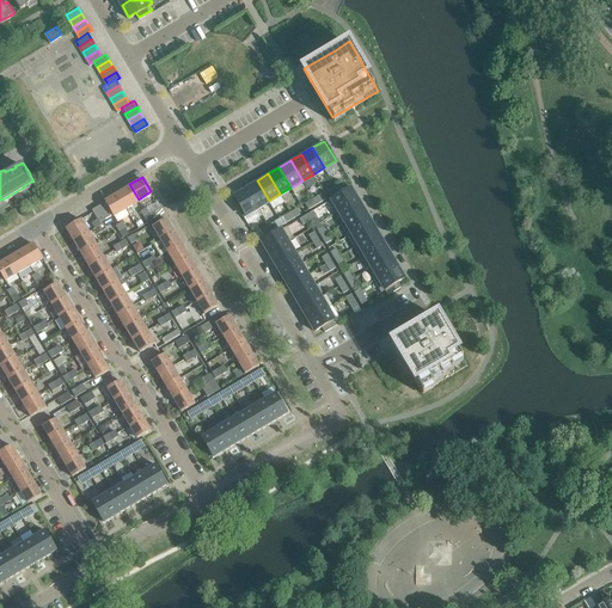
[(337,190),(344,185),(341,179),(334,184),(337,190)]
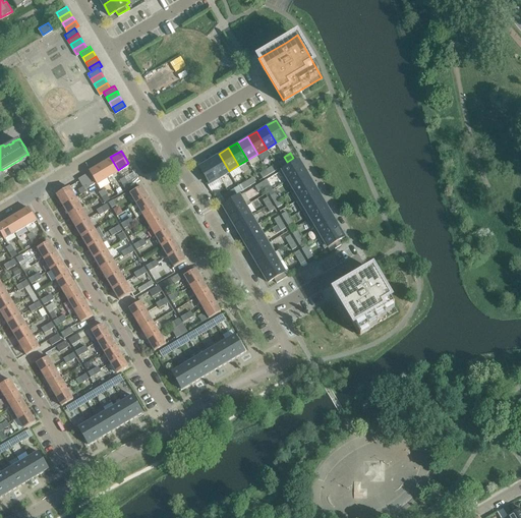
[(209,159),(219,176),(229,171),(219,154),(209,159)]
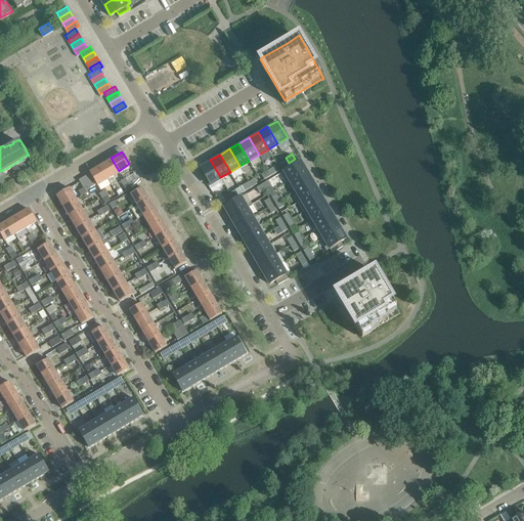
[(107,177),(119,171),(111,158),(100,164),(107,177)]
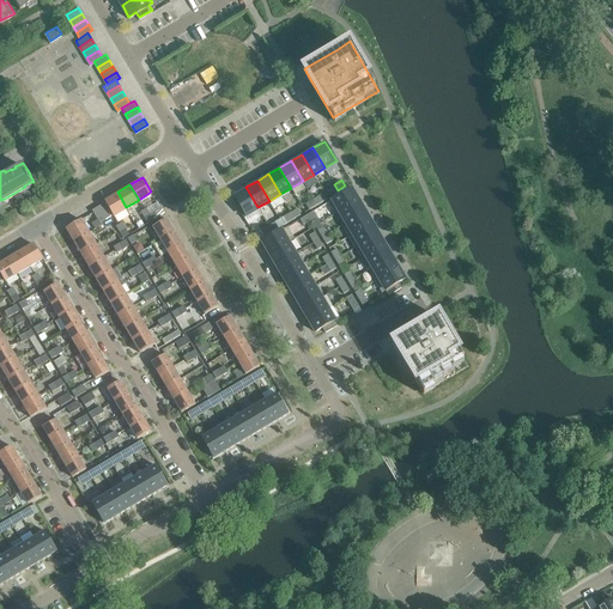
[(331,194),(338,190),(334,184),(327,188),(331,194)]
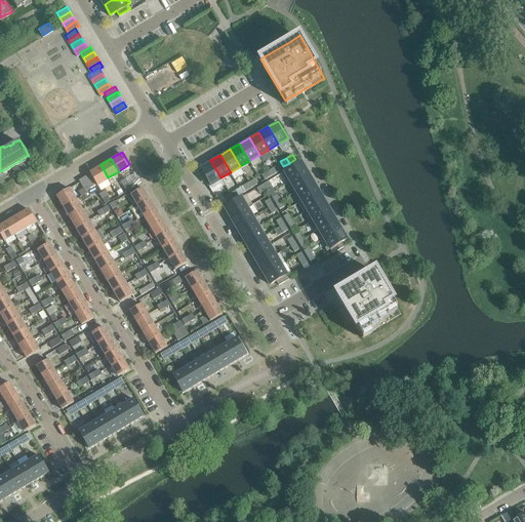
[(281,171),(287,182),(307,169),(301,159),(281,171)]
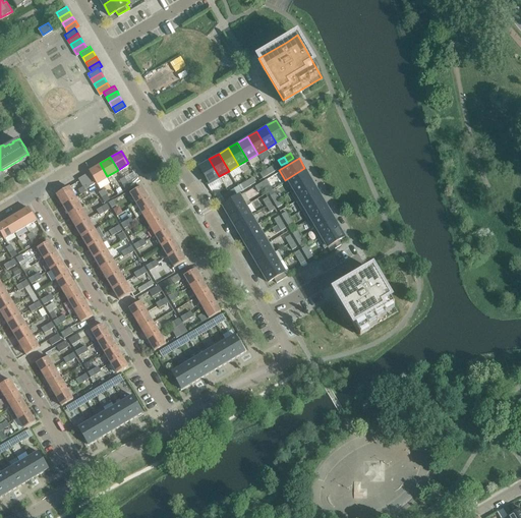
[(199,165),(210,182),(219,176),(209,159),(199,165)]
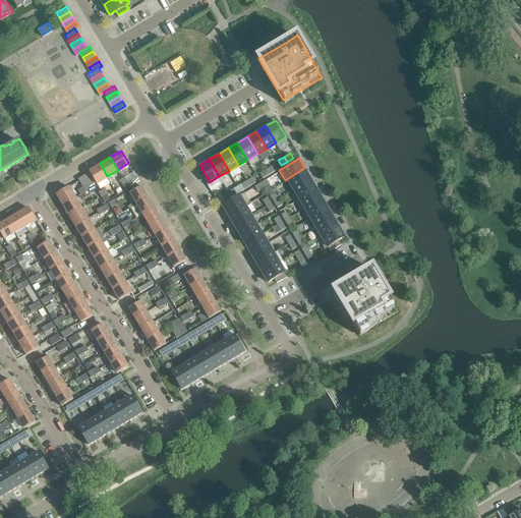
[(89,169),(90,170),(96,180),(97,182),(107,176),(100,163),(89,169)]
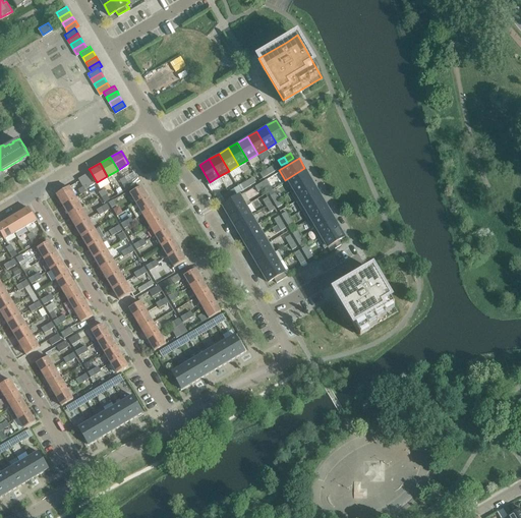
[(269,173),(274,169),(271,164),(266,168),(269,173)]
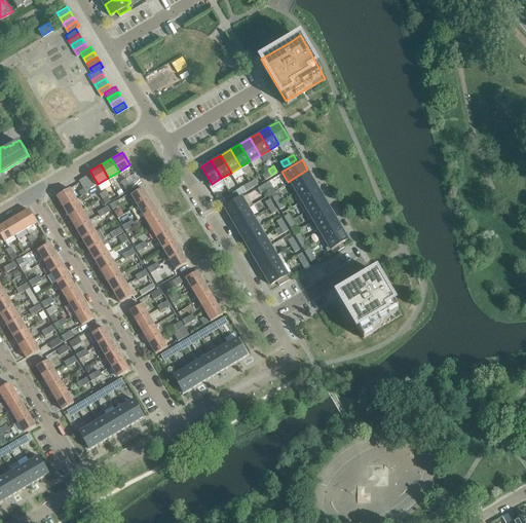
[(265,178),(271,175),(268,170),(262,173),(265,178)]
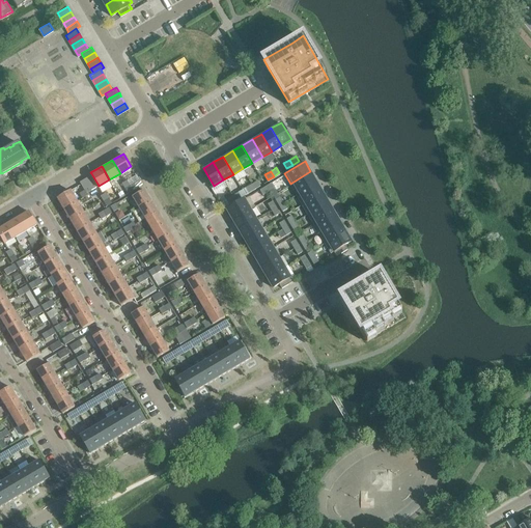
[(310,171),(290,184),(296,193),(316,182),(310,171)]
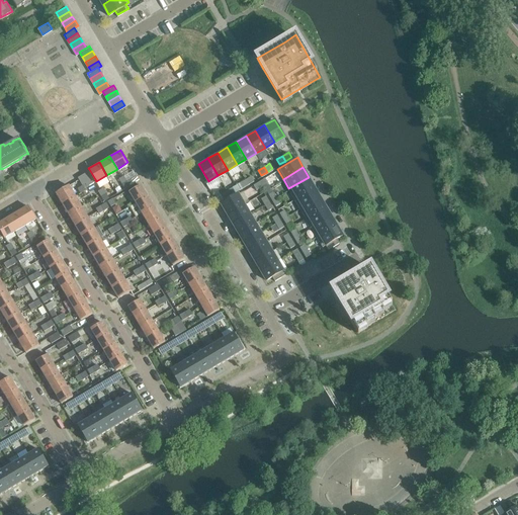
[(89,183),(95,179),(89,169),(83,172),(89,183)]
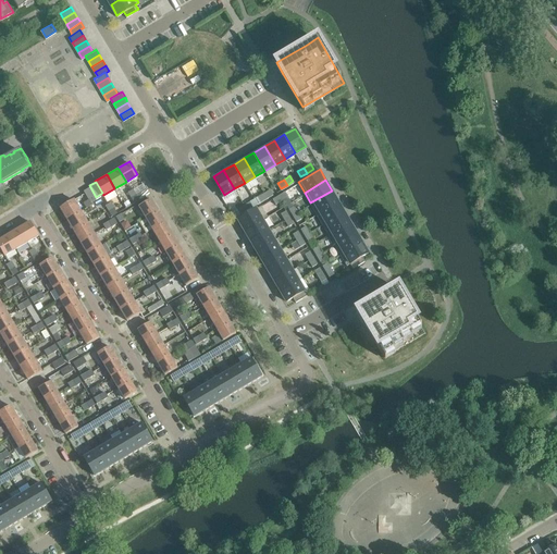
[(84,189),(88,198),(89,198),(90,200),(96,197),(89,185),(84,189)]
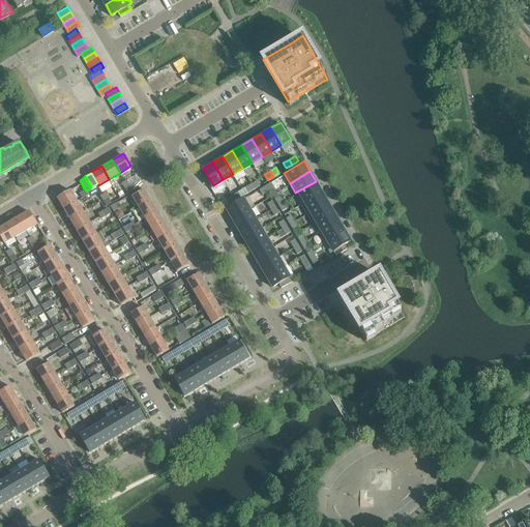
[(141,183),(138,177),(128,182),(129,183),(133,188),(141,183)]
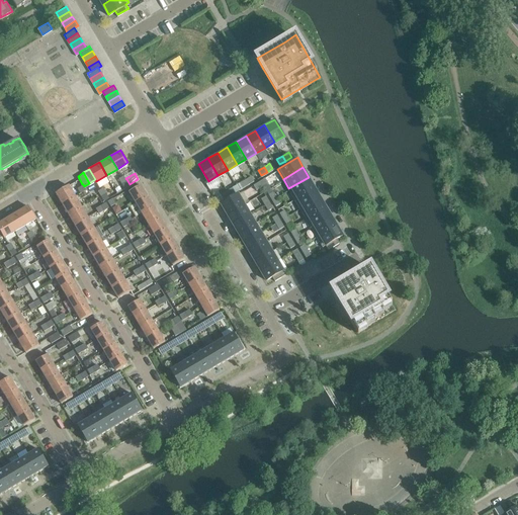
[(248,183),(254,179),(251,174),(245,178),(248,183)]
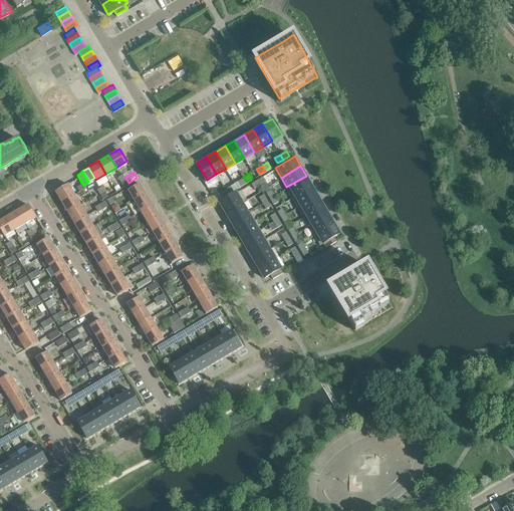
[(260,184),(266,180),(263,175),(257,179),(260,184)]
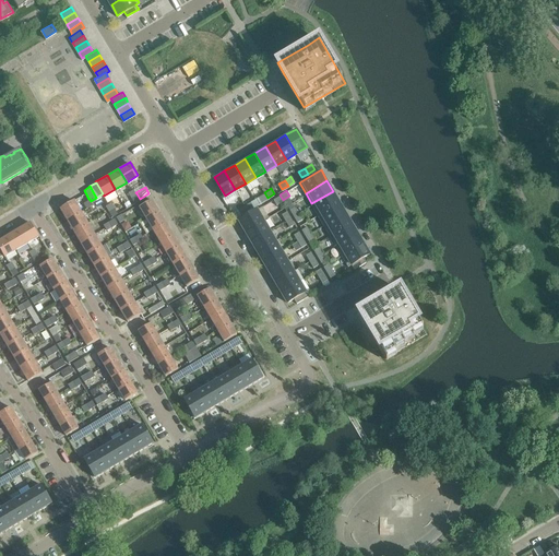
[(311,203),(318,214),(339,201),(333,191),(311,203)]
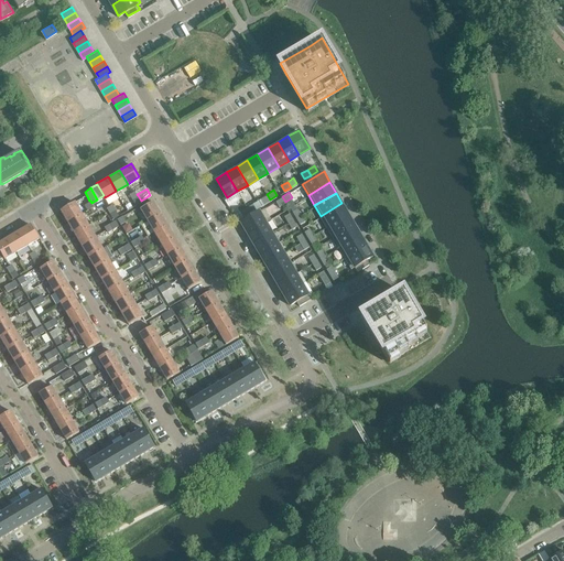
[(263,203),(270,200),(267,194),(260,197),(263,203)]
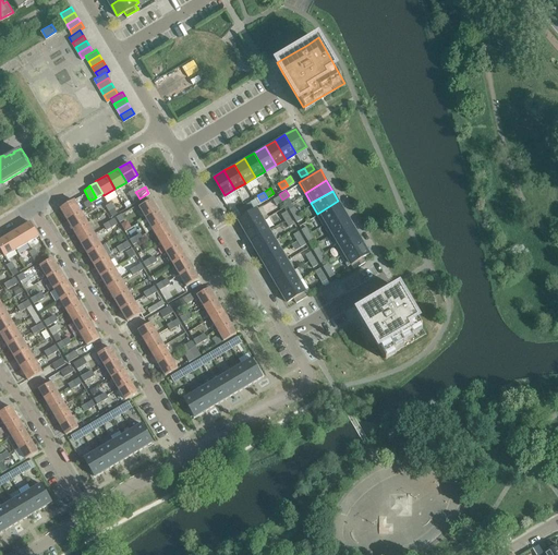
[(276,203),(282,200),(279,194),(273,197),(276,203)]
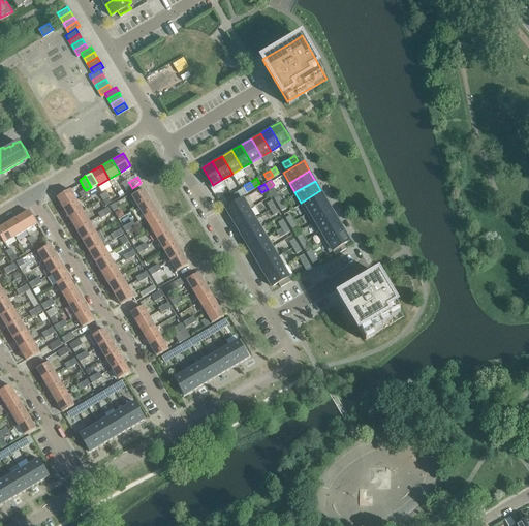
[(57,195),(63,206),(76,198),(70,187),(57,195)]
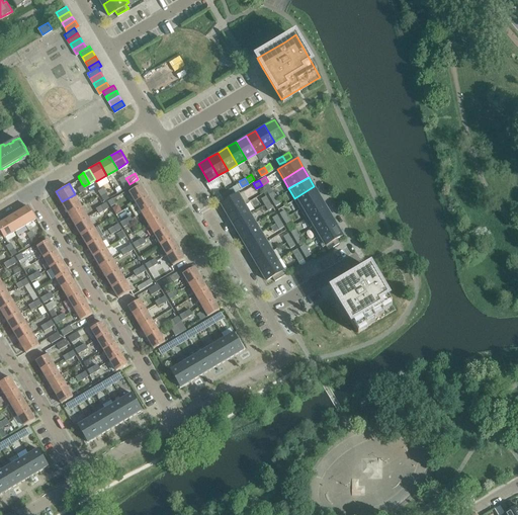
[(147,193),(141,183),(128,190),(136,200),(147,193)]
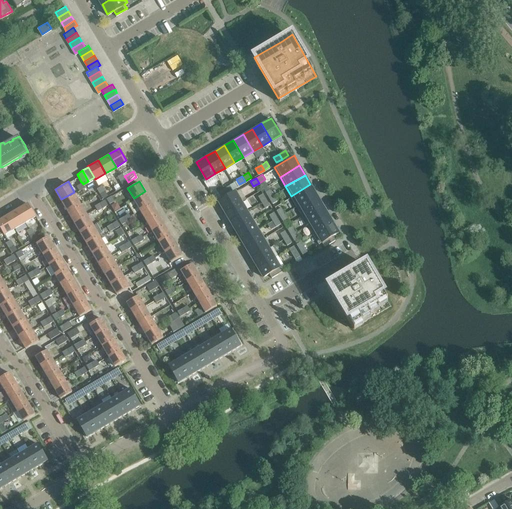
[(226,192),(232,188),(229,183),(224,187),(226,192)]
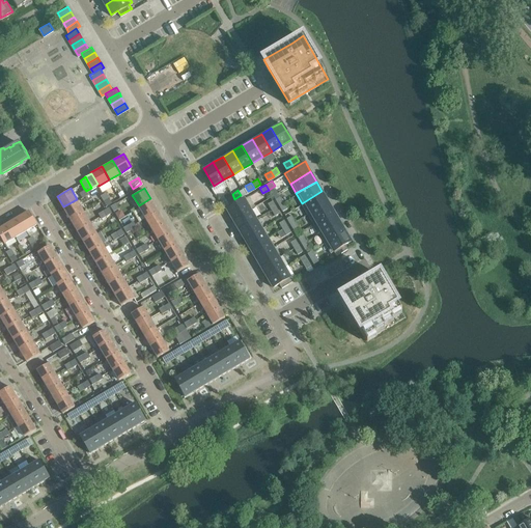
[(322,191),(302,203),(307,213),(328,200),(322,191)]
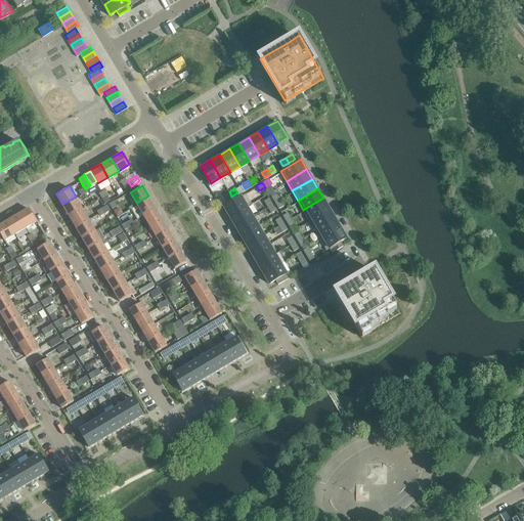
[(226,200),(231,197),(229,191),(223,194),(226,200)]
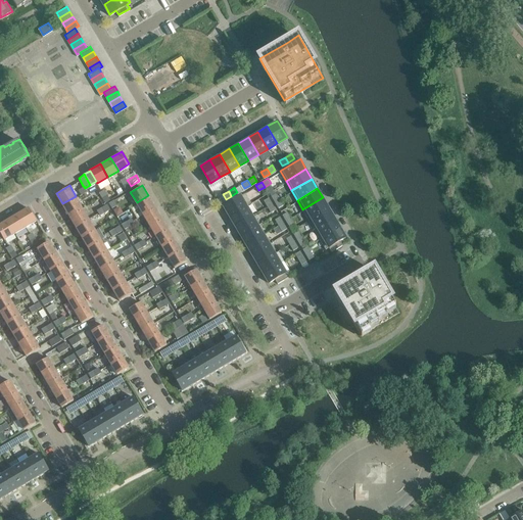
[(274,200),(279,197),(276,191),(271,194),(274,200)]
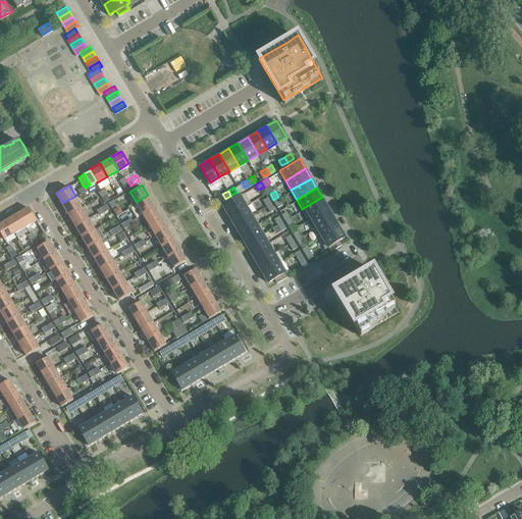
[(228,214),(246,204),(240,194),(222,204),(228,214)]
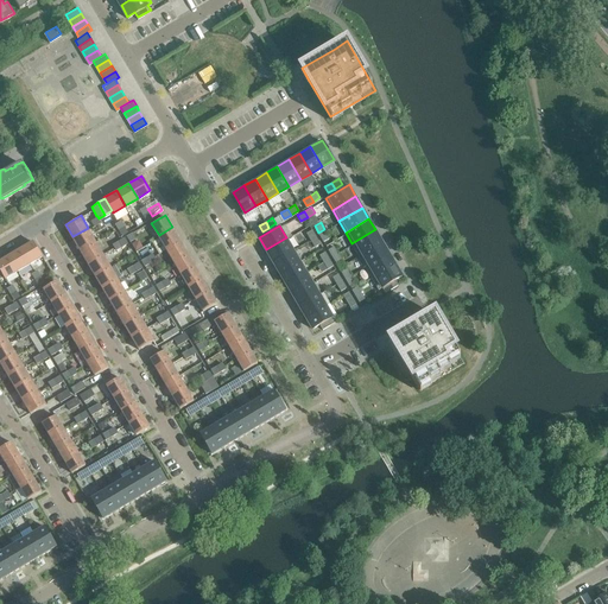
[(179,240),(172,227),(159,235),(166,247),(179,240)]
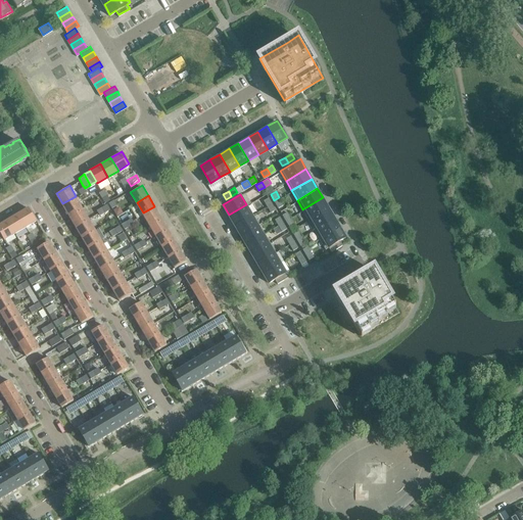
[(76,196),(62,203),(68,215),(82,206),(76,196)]
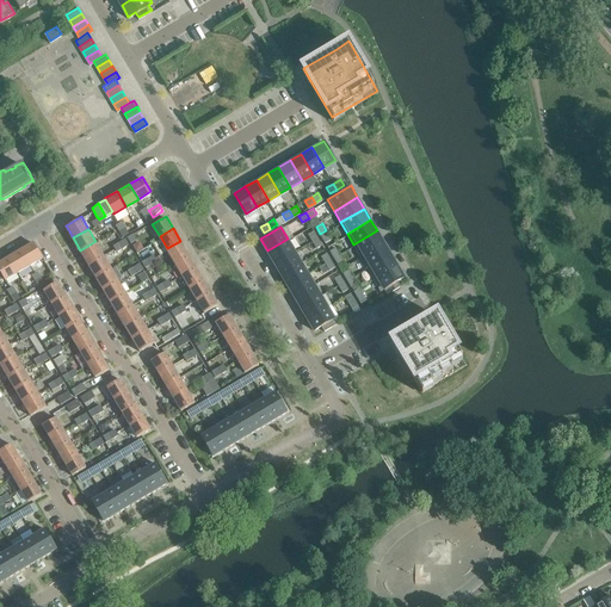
[(312,239),(318,236),(314,229),(308,233),(312,239)]
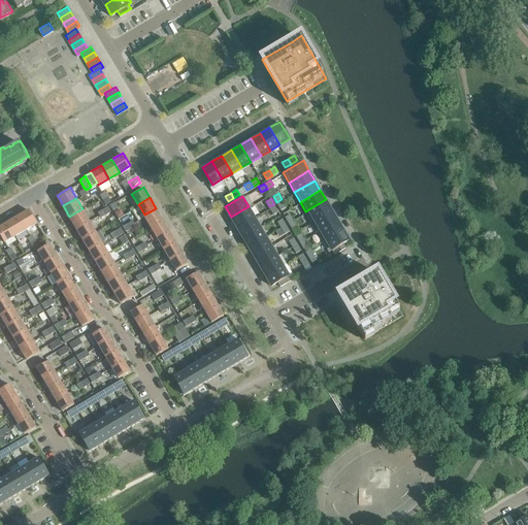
[(281,208),(286,205),(282,199),(276,202),(281,208)]
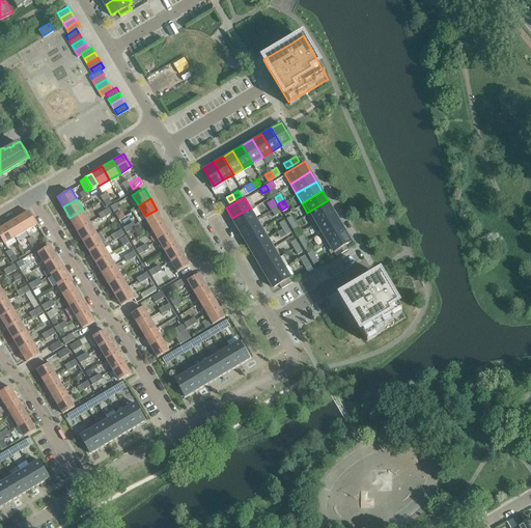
[(307,213),(313,222),(333,210),(328,200),(307,213)]
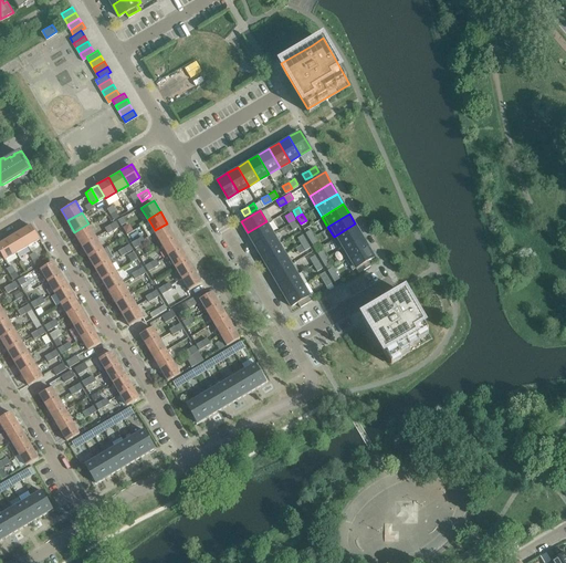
[(293,228),(297,225),(294,219),(289,221),(293,228)]
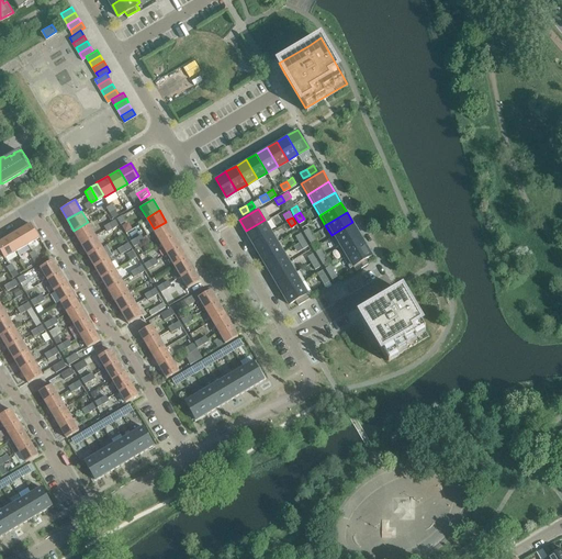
[(270,230),(265,220),(246,231),(253,241),(270,230)]
